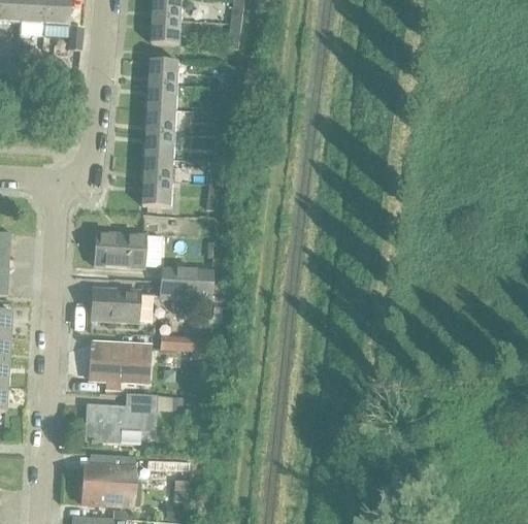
[(0,0),(0,21),(19,23),(20,0),(0,0)]
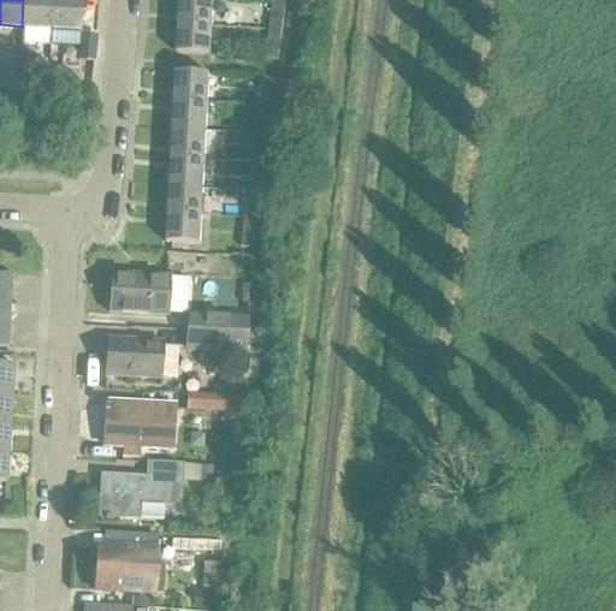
[(22,40),(49,41),(52,0),(23,0),(22,27),(22,40)]
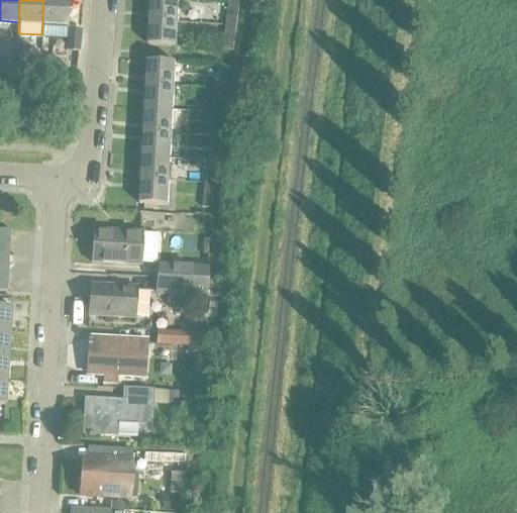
[(43,0),(41,34),(66,36),(68,0),(43,0)]
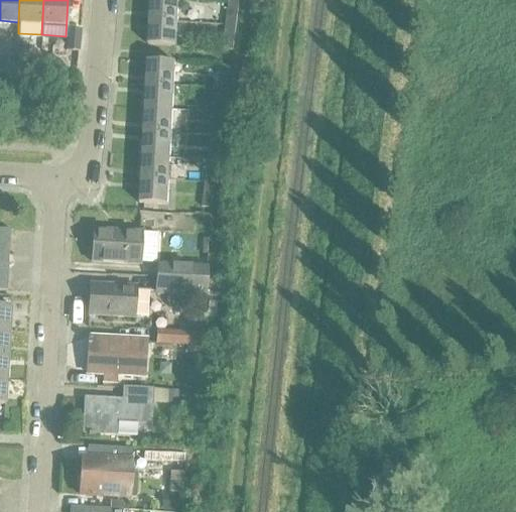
[(150,0),(150,17),(177,18),(178,0),(150,0)]
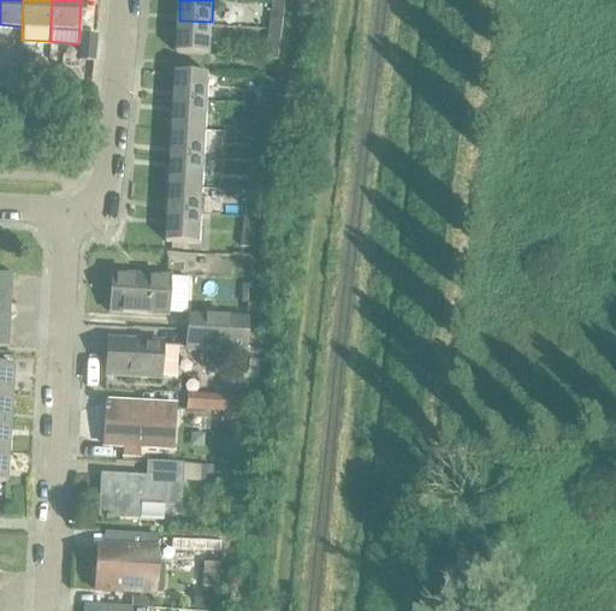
[(273,0),(266,54),(278,55),(285,0),(273,0)]
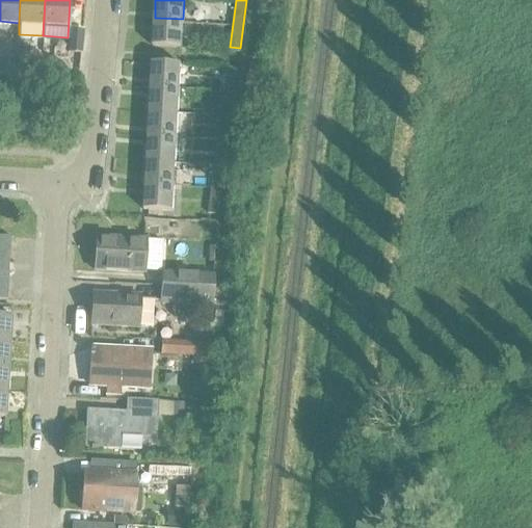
[(183,19),(155,18),(153,44),(182,45),(183,19)]
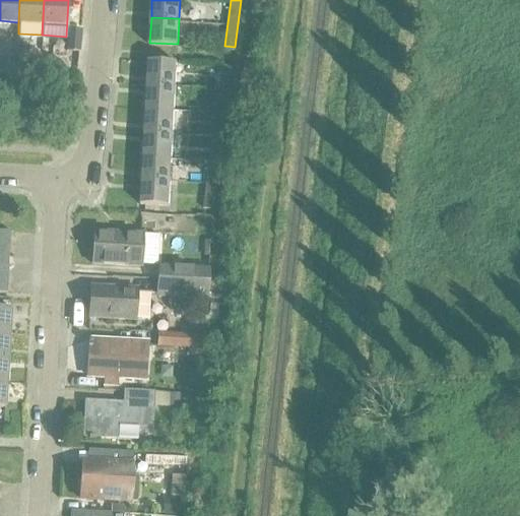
[(148,58),(147,82),(176,84),(177,59),(148,58)]
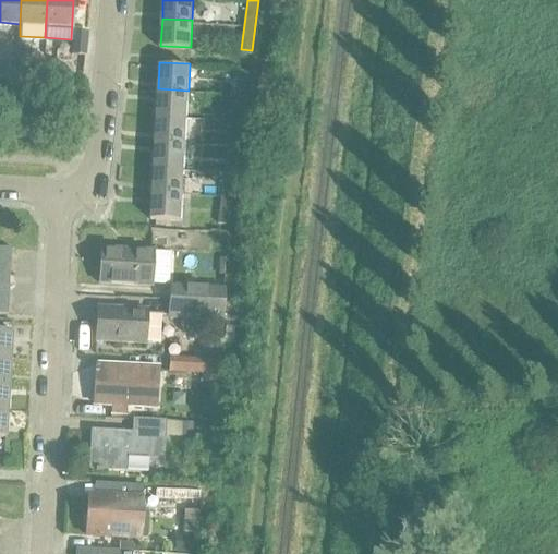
[(0,64),(0,75),(17,77),(19,67),(0,64)]
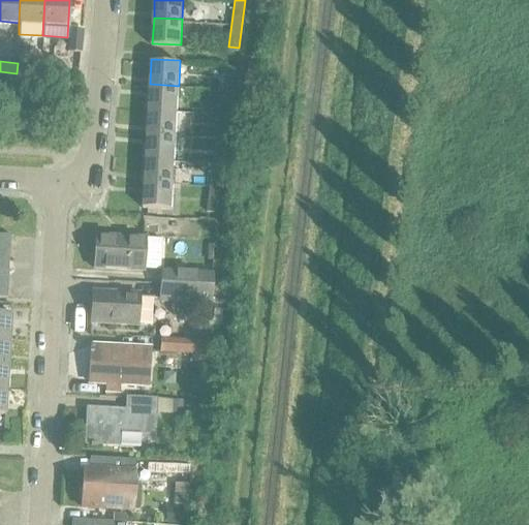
[(18,63),(17,73),(40,74),(41,64),(18,63)]
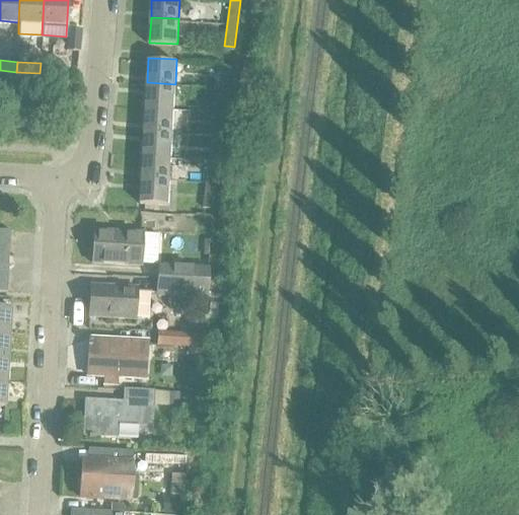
[(41,63),(40,73),(64,74),(65,64),(41,63)]
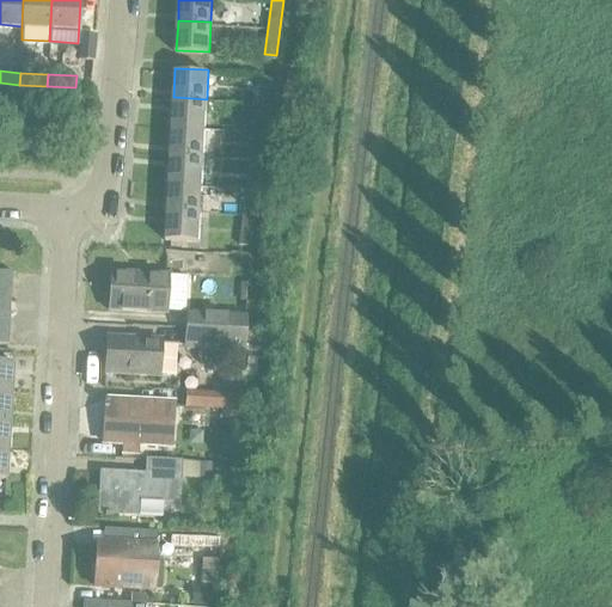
[(239,243),(251,244),(274,75),(262,74),(239,243)]
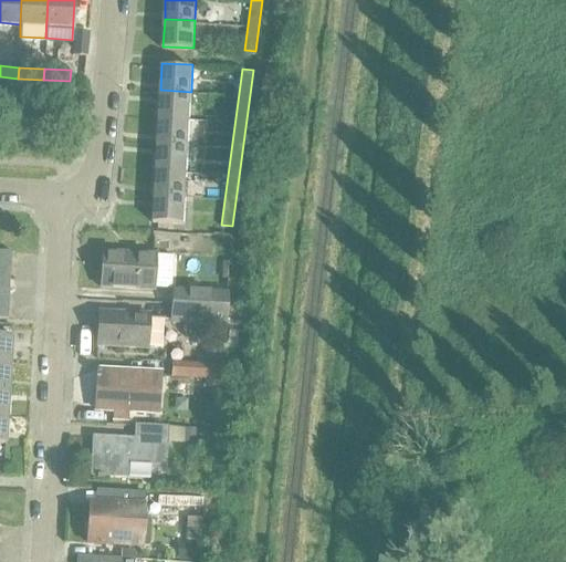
[(160,90),(158,116),(189,117),(191,92),(160,90)]
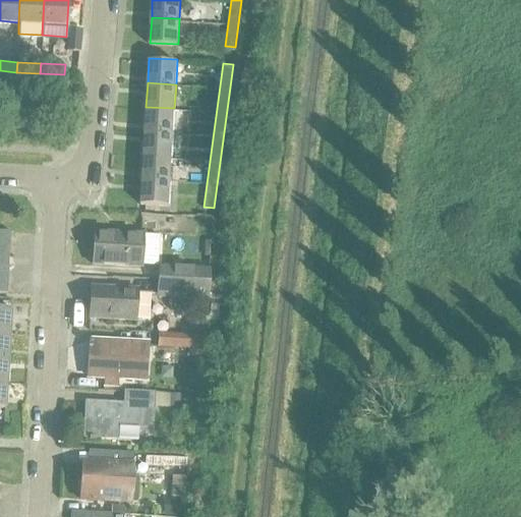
[(146,107),(145,130),(173,131),(174,108),(146,107)]
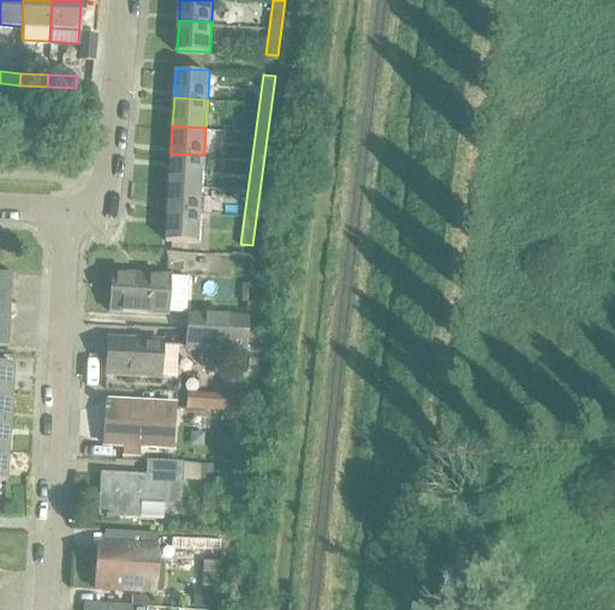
[(171,154),(169,183),(203,184),(204,155),(171,154)]
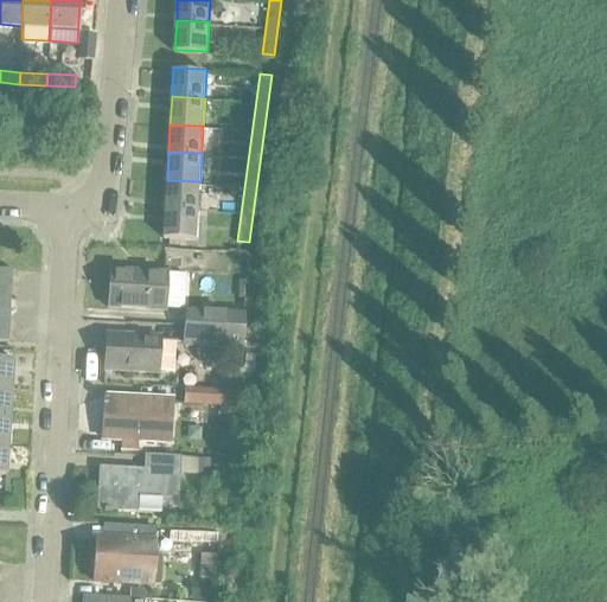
[(167,180),(165,206),(198,209),(200,181),(167,180)]
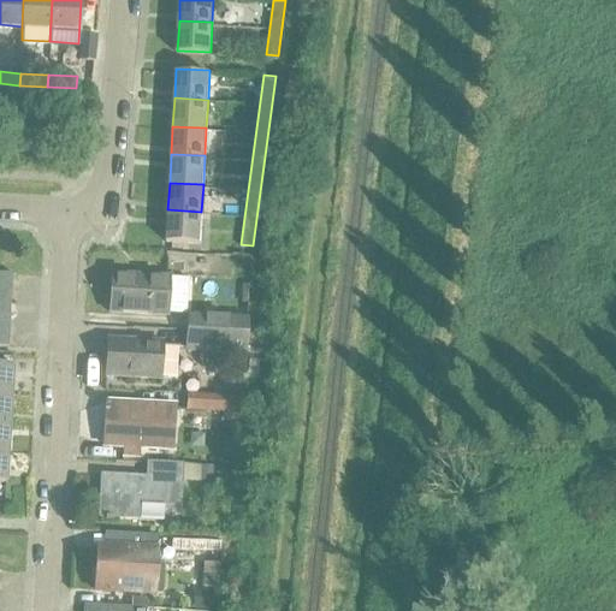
[(201,212),(167,209),(166,239),(200,241),(201,212)]
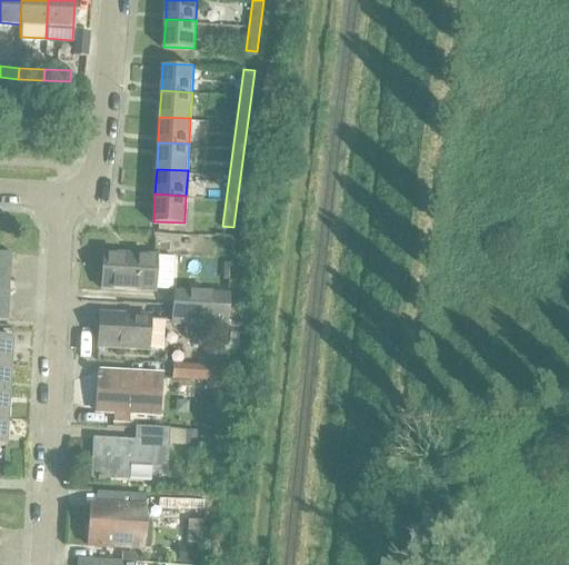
[(0,263),(11,264),(11,249),(0,248),(0,263)]
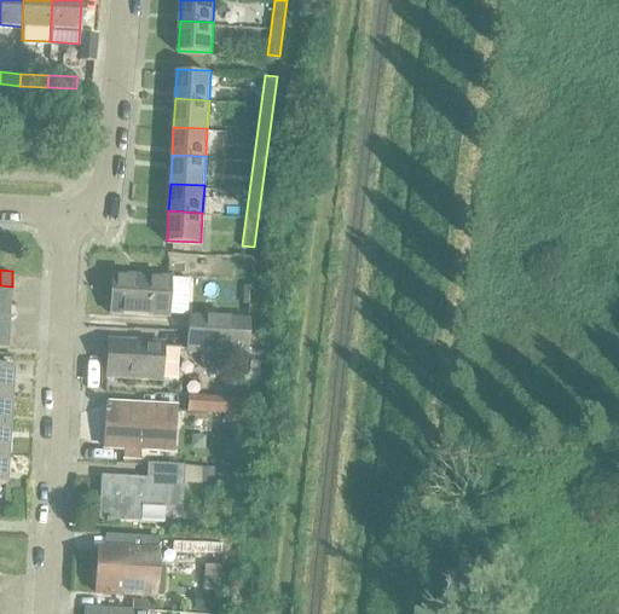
[(111,272),(109,311),(168,313),(168,311),(185,312),(187,278),(169,277),(169,274),(111,272)]
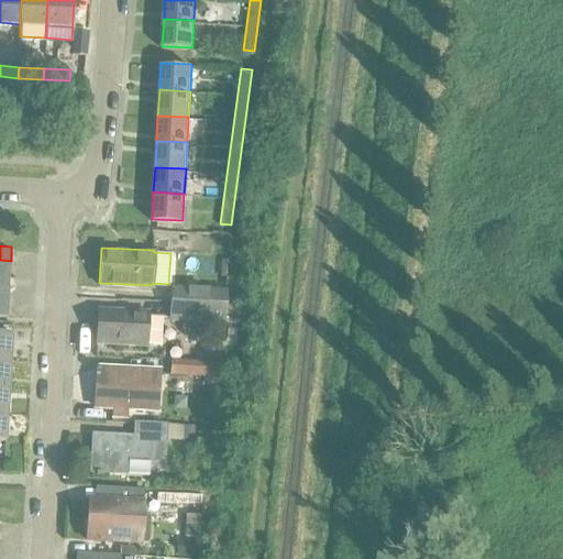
[(0,260),(0,273),(10,274),(11,261),(0,260)]
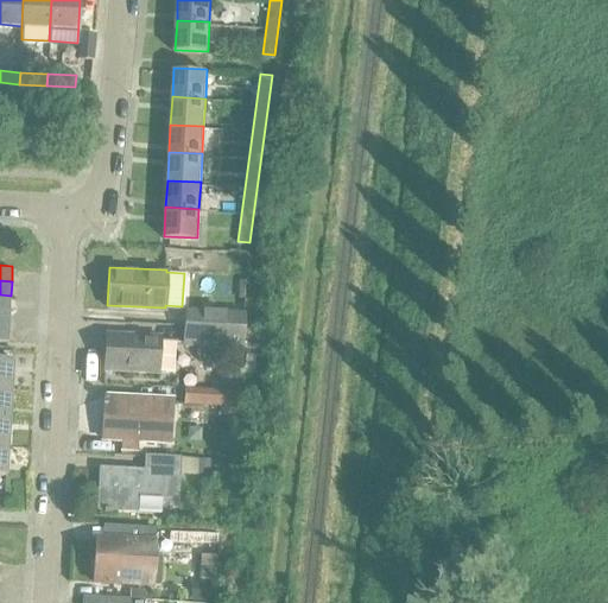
[(0,294),(0,309),(10,310),(11,296),(0,294)]
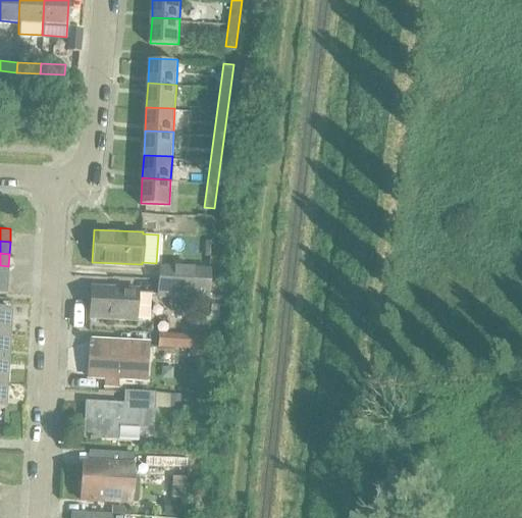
[(159,264),(159,277),(159,278),(209,281),(210,267),(159,264)]
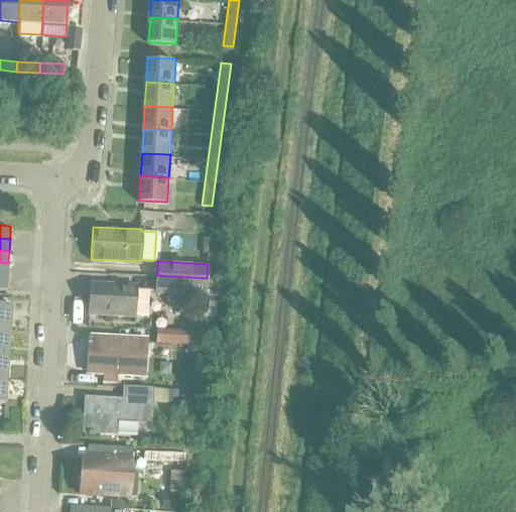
[(0,262),(0,274),(7,275),(8,263),(0,262)]
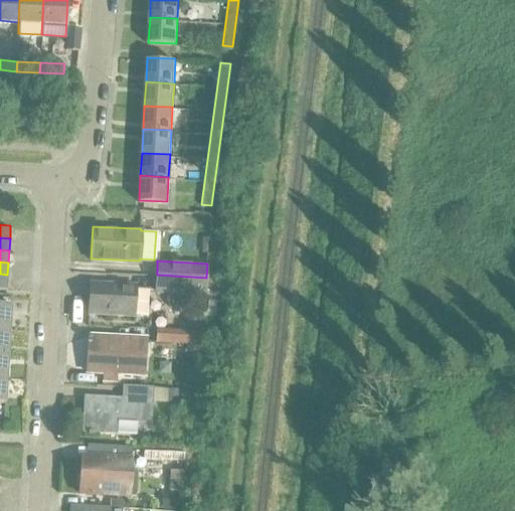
[(206,278),(157,275),(156,291),(205,294),(206,278)]
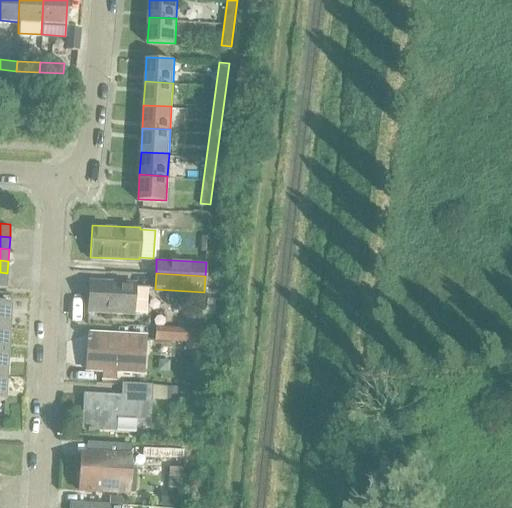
[(148,285),(134,285),(134,281),(90,279),(88,310),(132,313),(132,310),(145,311),(147,287),(148,287),(148,285)]
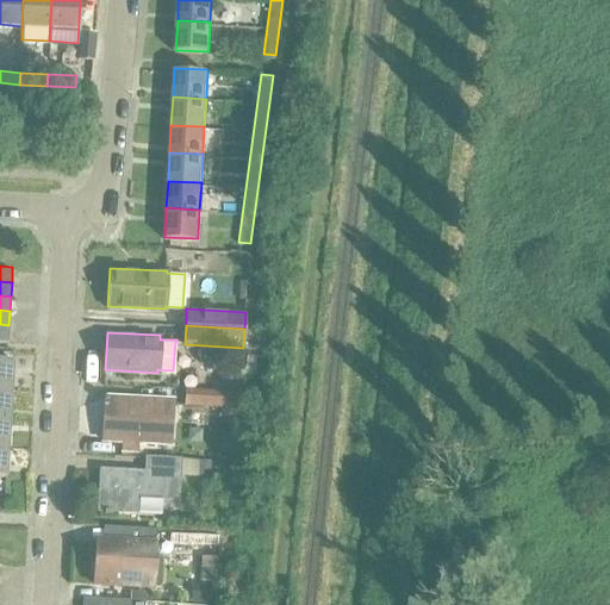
[(0,387),(10,388),(12,359),(0,357),(0,387)]
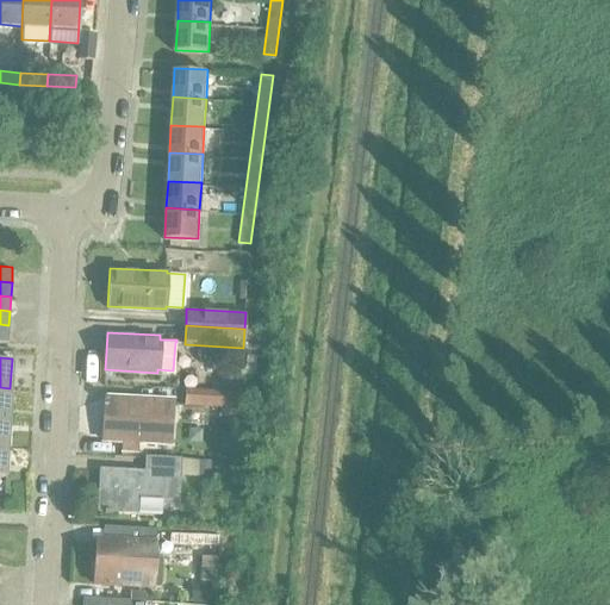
[(0,387),(0,416),(8,417),(10,388),(0,387)]
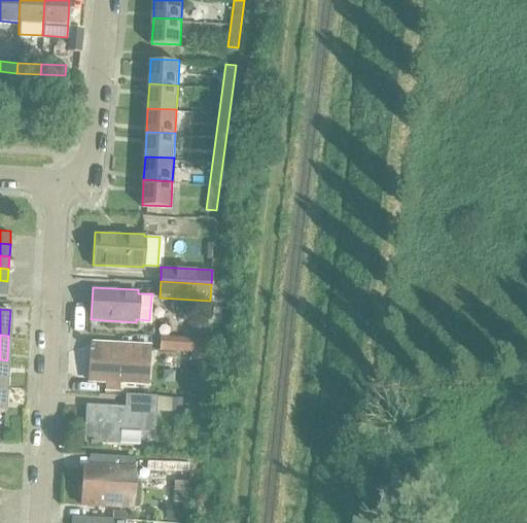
[(157,348),(191,350),(190,356),(203,357),(205,337),(159,335),(157,348)]
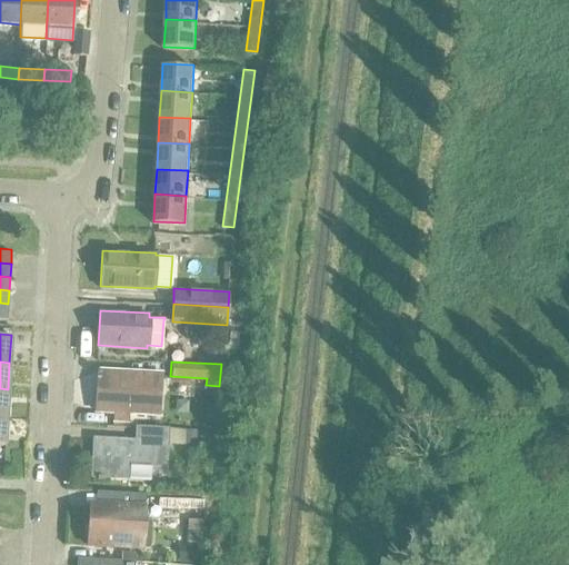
[(97,369),(96,377),(98,377),(97,409),(113,410),(113,418),(128,419),(128,412),(158,413),(161,373),(97,369)]
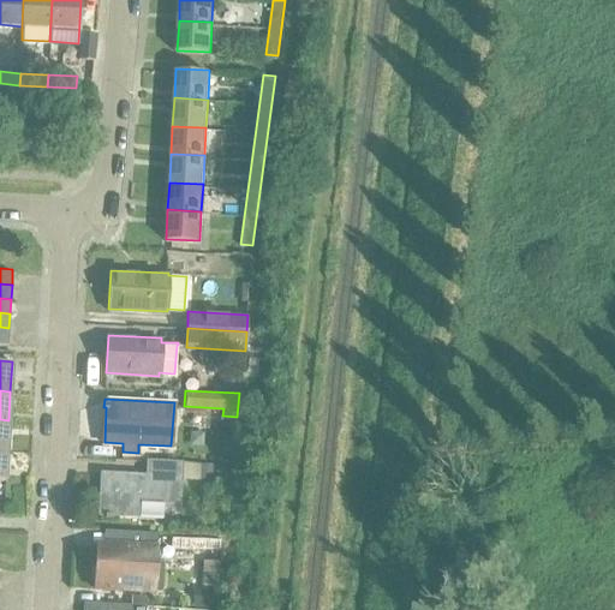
[(101,471),(99,513),(139,515),(141,500),(165,501),(181,502),(184,459),(149,458),(149,473),(101,471)]
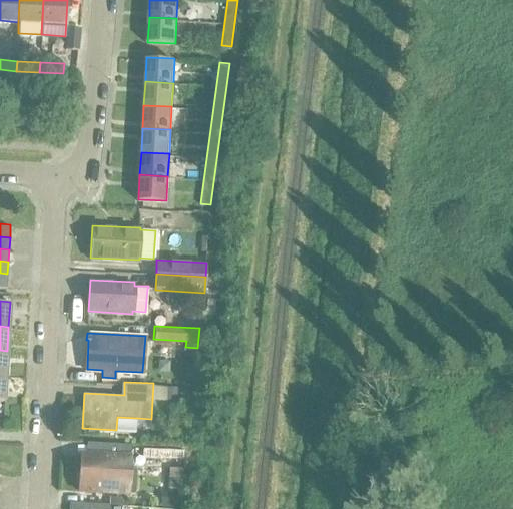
[(179,385),(166,385),(166,398),(179,399),(179,385)]
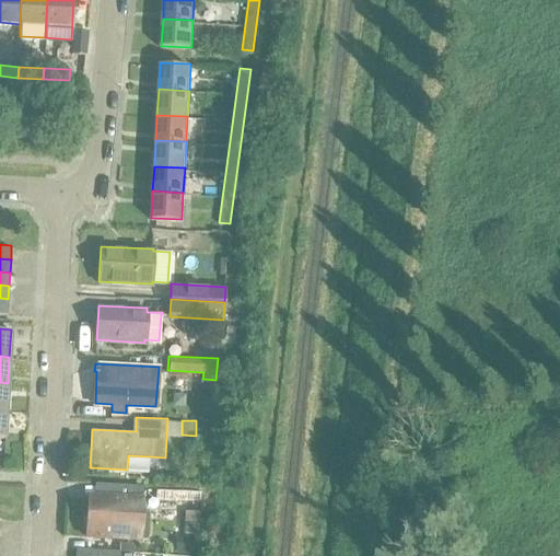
[(150,510),(143,510),(144,484),(104,481),(103,494),(88,493),(85,534),(149,537),(150,510)]
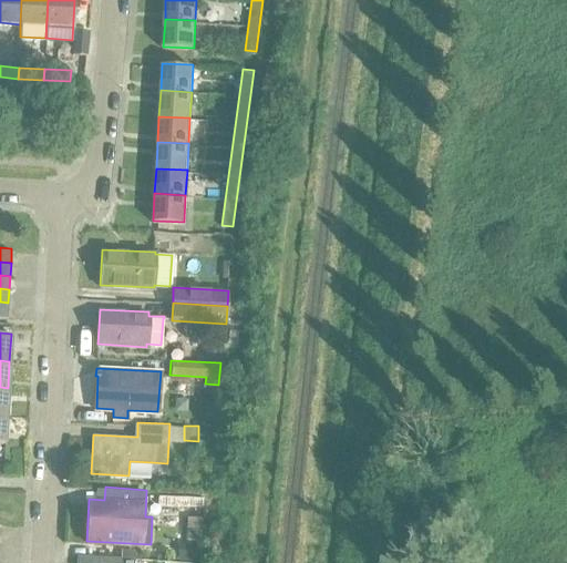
[(193,515),(191,540),(199,541),(205,495),(195,494),(193,515)]
